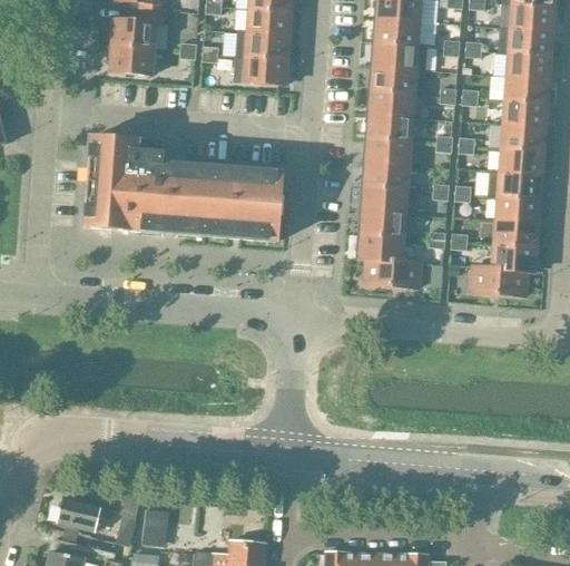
[(247,0),(247,8),(292,11),(292,0),(247,0)]
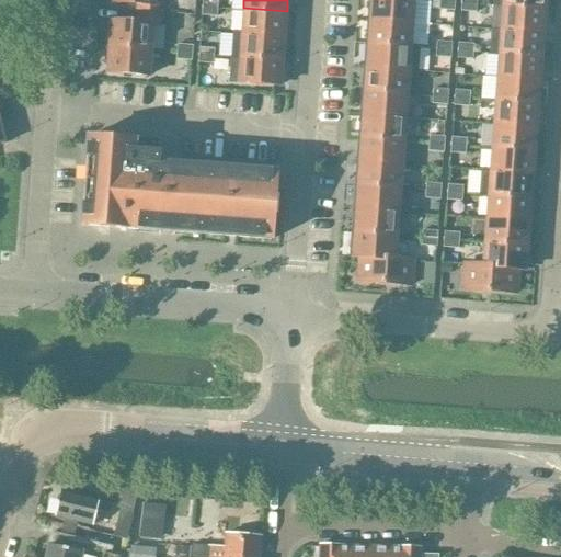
[(411,20),(412,0),(368,0),(367,8),(370,9),(369,16),(411,20)]
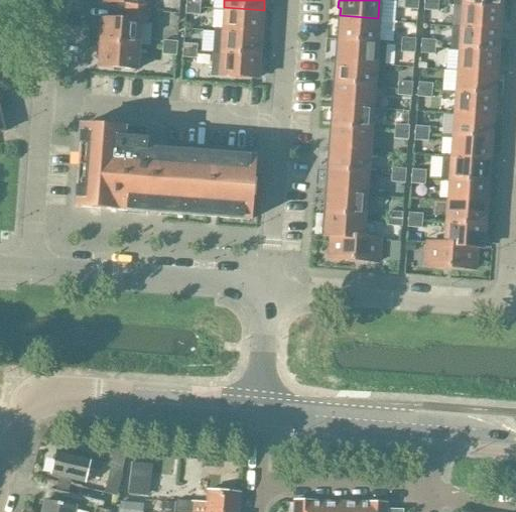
[(437,8),(437,1),(423,0),(423,7),(437,8)]
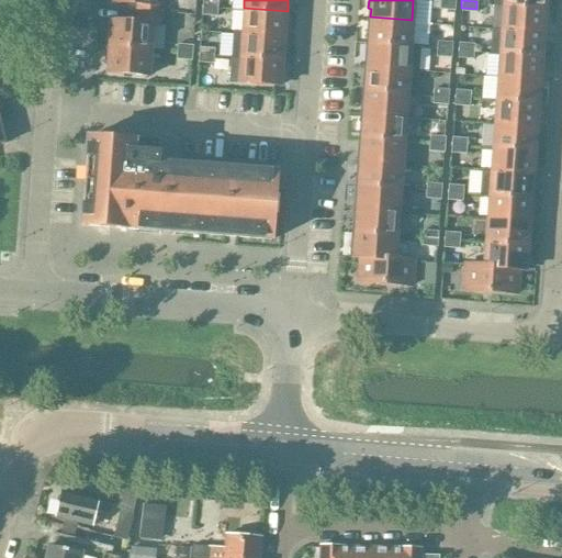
[(546,22),(547,7),(503,3),(502,25),(542,29),(543,21),(546,22)]
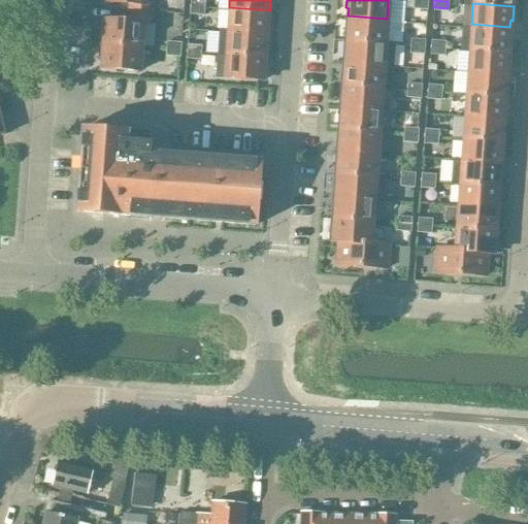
[(140,44),(142,22),(142,20),(151,21),(152,8),(127,6),(126,19),(104,17),(103,27),(100,27),(99,40),(140,44)]
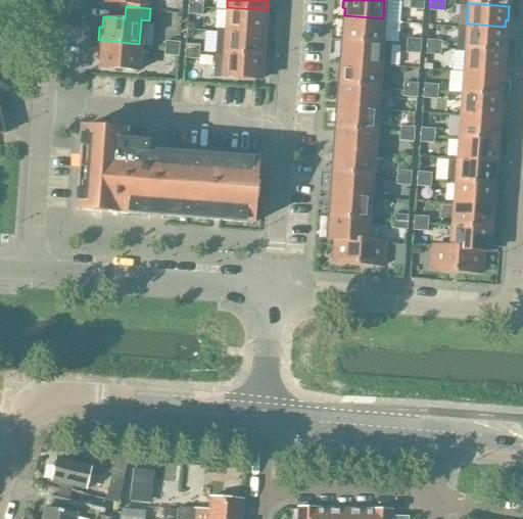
[(267,24),(268,10),(227,7),(225,28),(264,31),(264,24),(267,24)]
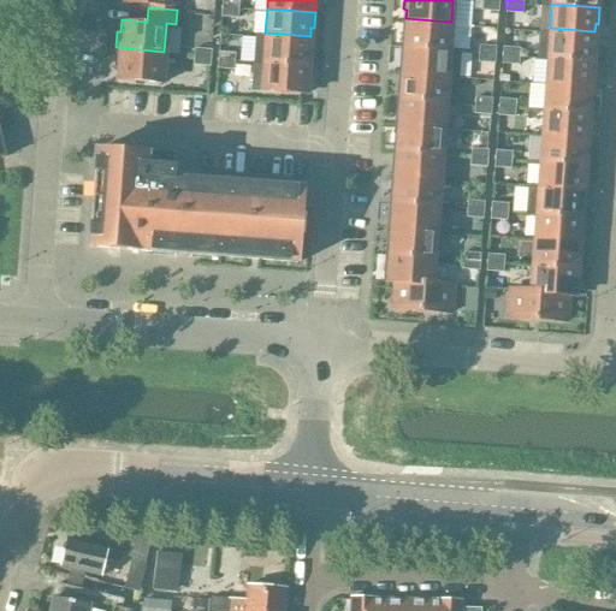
[(449,47),(451,22),(406,18),(406,28),(402,28),(401,45),(449,48),(449,47)]
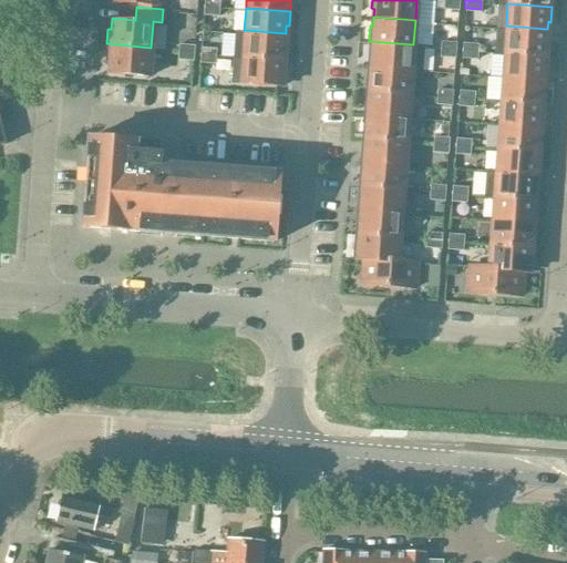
[(548,54),(549,39),(547,39),(547,29),(506,26),(497,26),(495,51),(504,52),(548,54)]
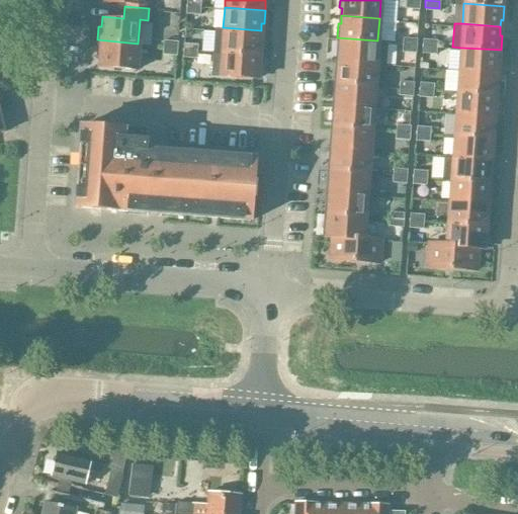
[(263,39),(260,39),(261,30),(223,27),(214,27),(213,51),(222,51),(262,55),(263,39)]
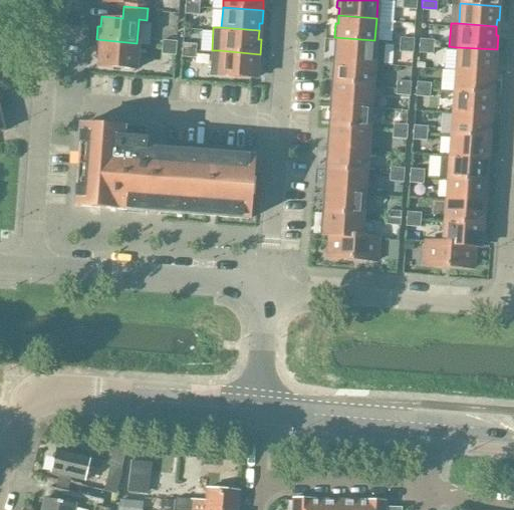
[(413,43),(414,36),(400,35),(399,42),(413,43)]
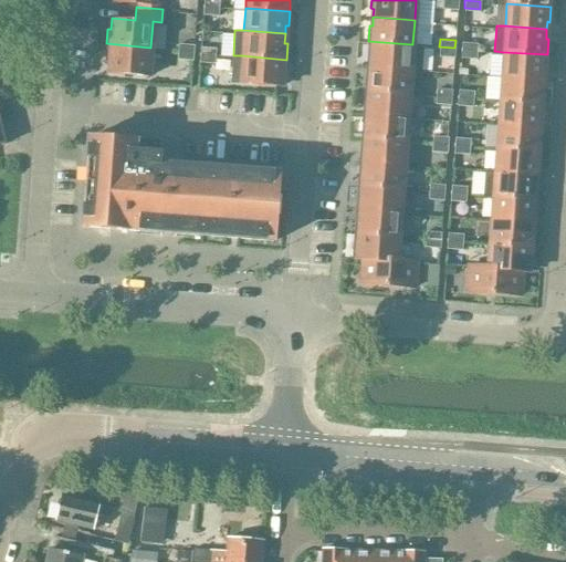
[(192,50),(194,42),(178,41),(178,49),(192,50)]
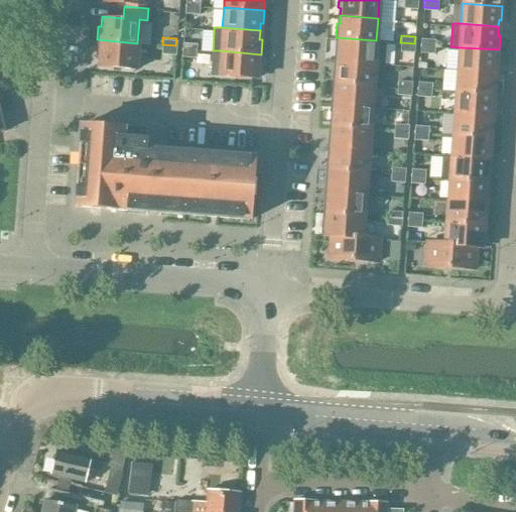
[(382,62),(384,41),(384,39),(376,39),(376,40),(336,37),(335,51),(338,51),(337,58),(382,62)]
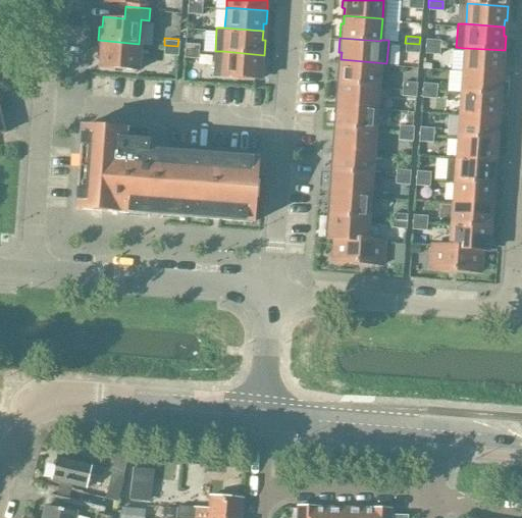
[(137,67),(139,44),(98,40),(97,54),(100,54),(99,64),(137,67)]
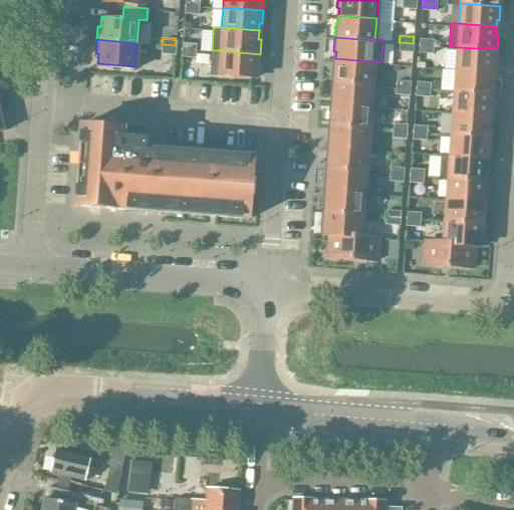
[(413,50),(413,43),(399,42),(399,49),(413,50)]
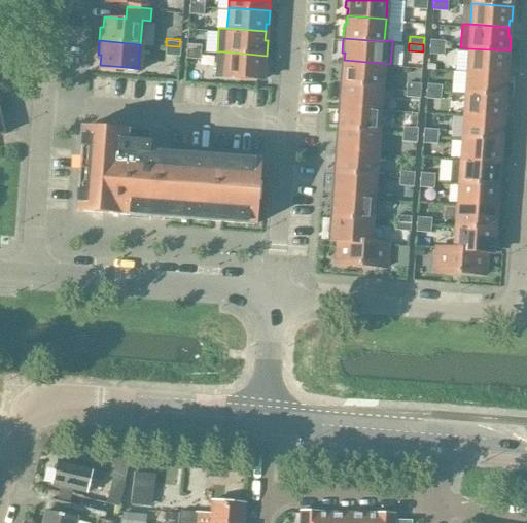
[(444,53),(444,45),(429,44),(429,51),(444,53)]
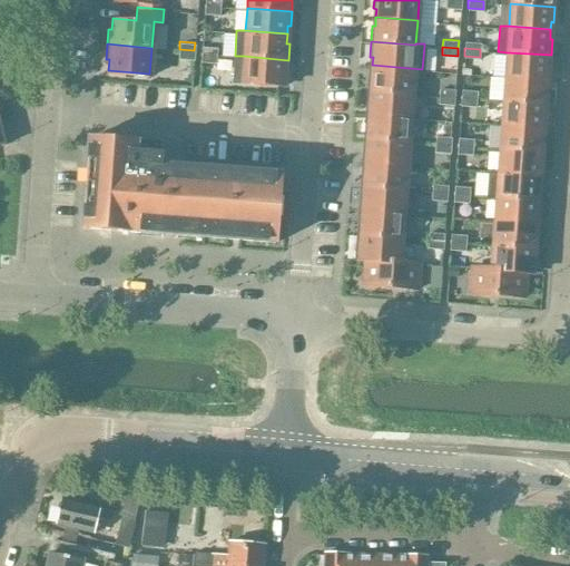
[(194,58),(194,50),(179,49),(178,57),(194,58)]
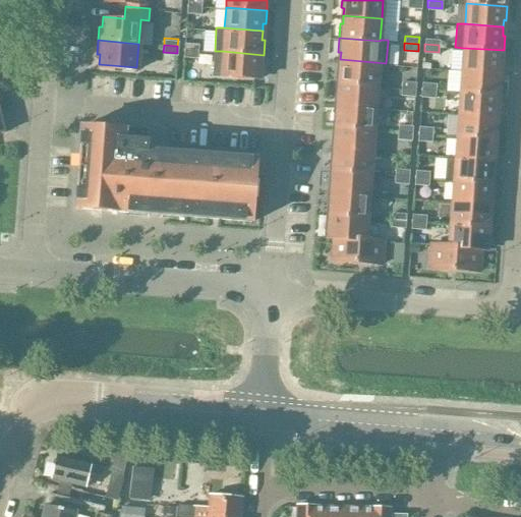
[(503,64),(504,50),(463,48),(461,69),(500,71),(500,63),(503,64)]
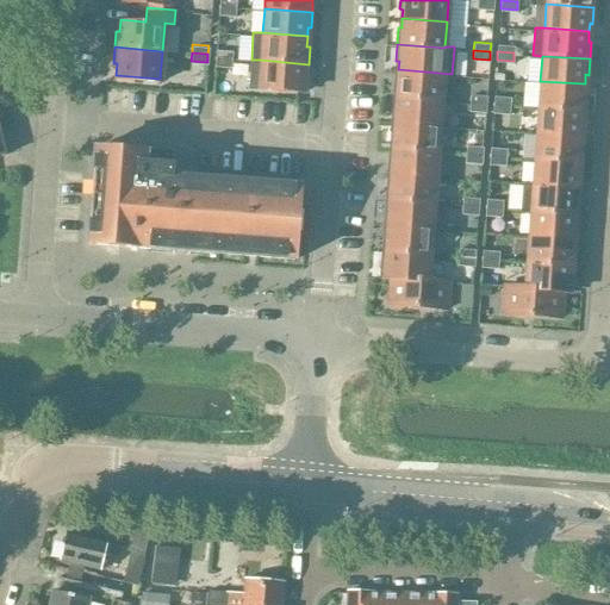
[(307,79),(309,64),(261,60),(259,86),(304,89),(304,79),(307,79)]
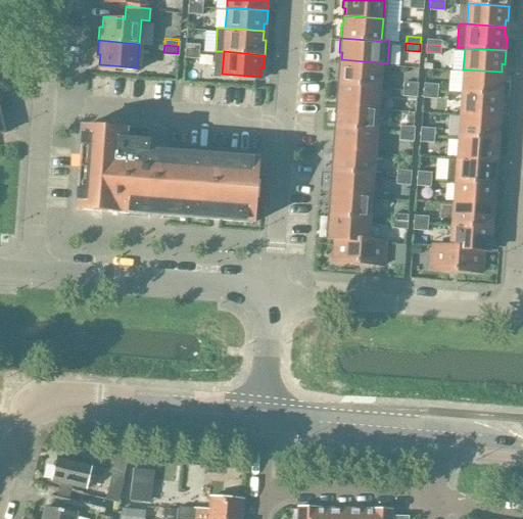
[(386,86),(387,63),(341,59),(340,67),(338,67),(337,82),(378,85),(378,86),(386,86)]
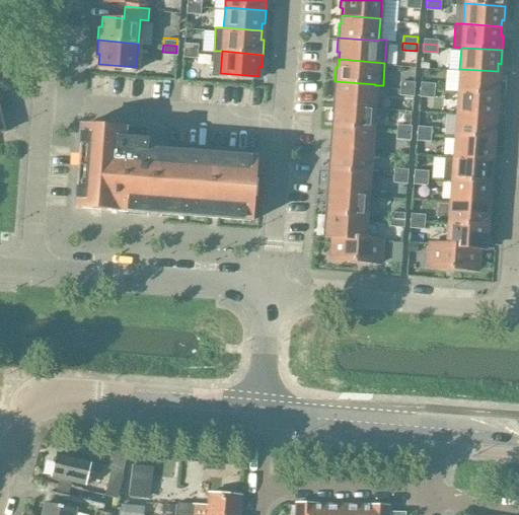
[(499,93),(500,79),(497,79),(498,71),(459,69),(458,90),(499,93)]
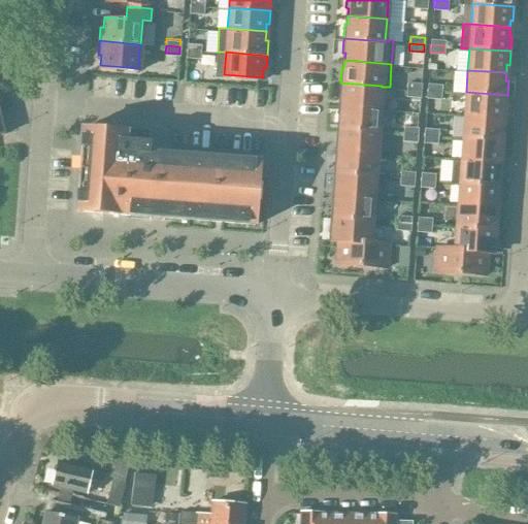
[(380,108),(382,88),(382,87),(382,86),(340,83),(339,97),(341,97),(341,104),(380,108)]
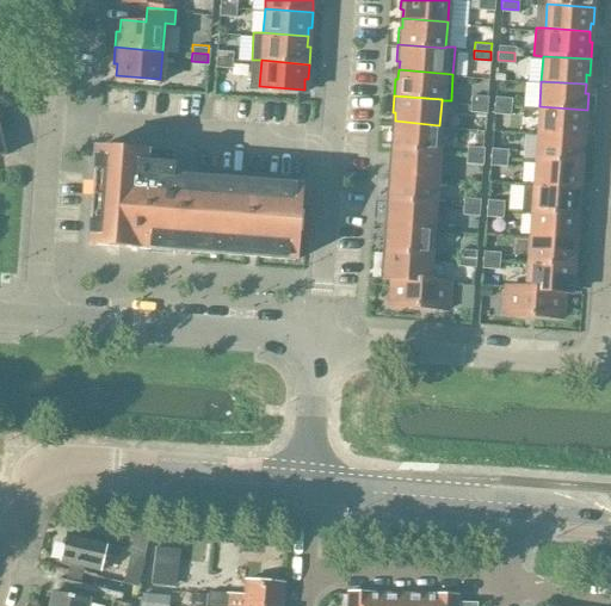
[(487,105),(487,103),(470,101),(470,109),(487,111),(487,105)]
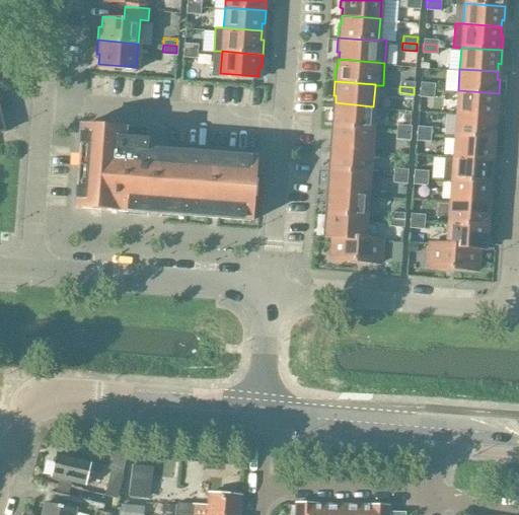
[(433,95),(434,88),(420,87),(420,89),(419,94),(433,95)]
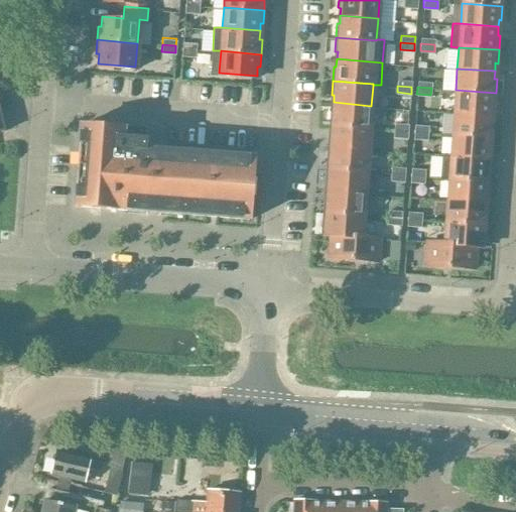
[(495,107),(496,93),(456,90),(454,111),(492,114),(492,107),(495,107)]
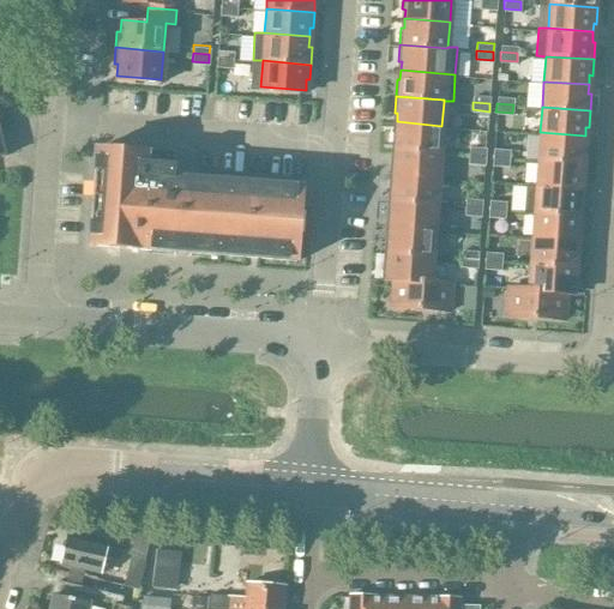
[(440,151),(441,126),(397,121),(396,131),(393,131),(392,148),(440,151)]
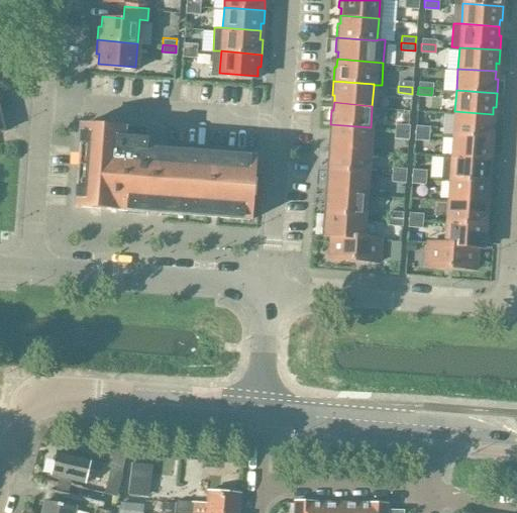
[(493,136),(494,122),(492,122),(493,114),(454,111),(452,133),(493,136)]
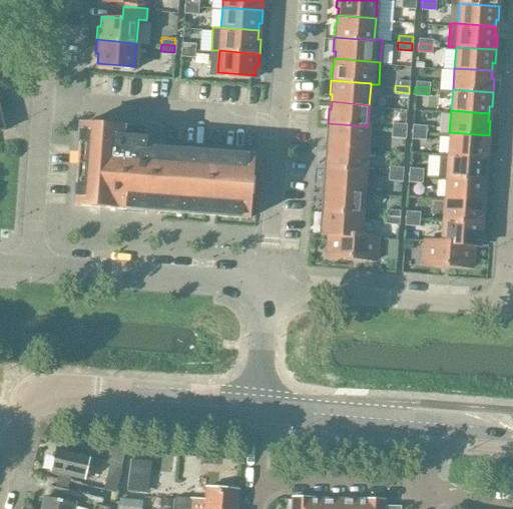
[(406,129),(406,122),(392,121),(392,128),(406,129)]
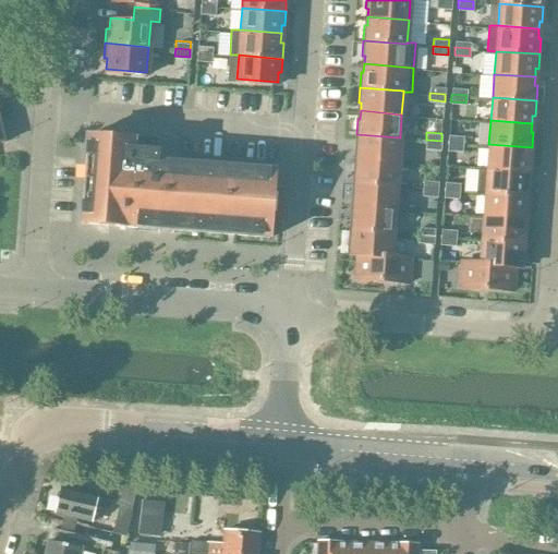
[(275,167),(157,158),(158,148),(150,147),(152,137),(86,133),(80,220),(269,235),(275,167)]
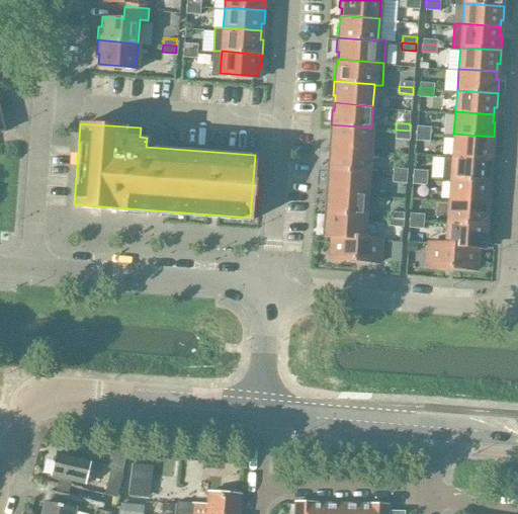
[(429,132),(430,124),(416,123),(415,131),(429,132)]
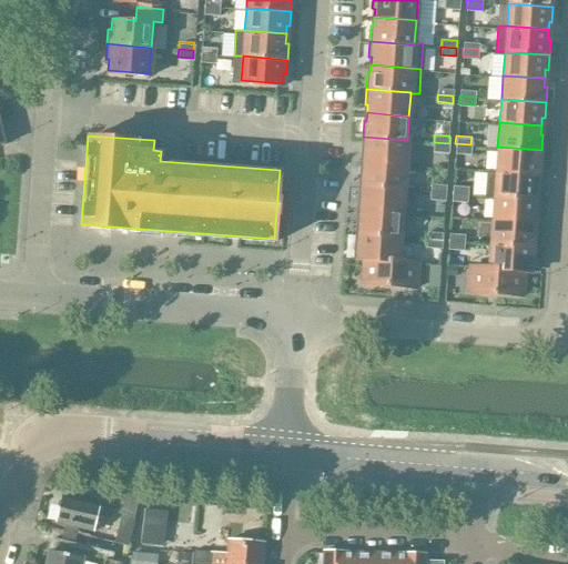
[(405,163),(407,140),(363,137),(362,152),(364,152),(364,161),(405,163)]
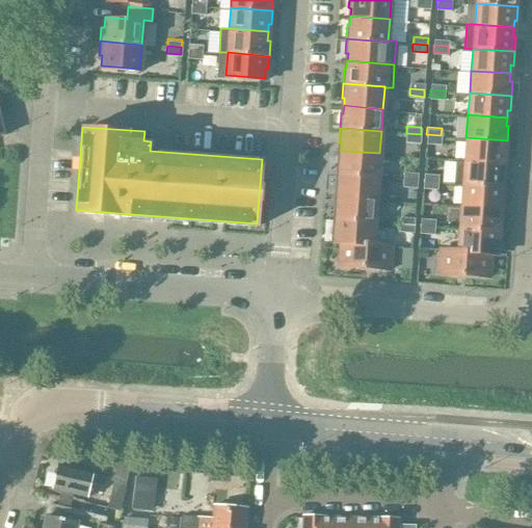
[(420,141),(421,134),(406,133),(405,140),(420,141)]
